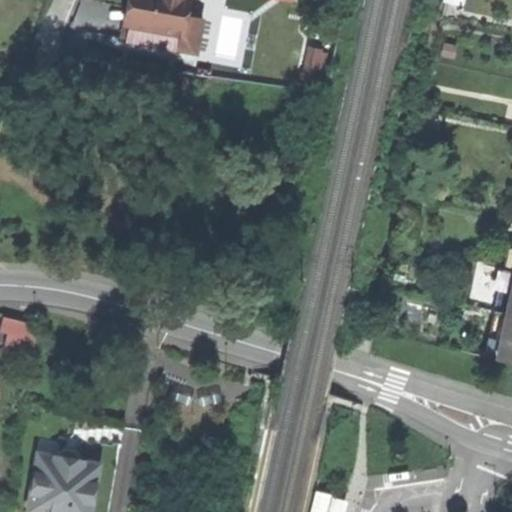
[(134,0),(134,4),(130,23),(163,29),(163,27),(182,30),(178,48),(197,52),(203,18),(185,15),(187,0),(134,0)]
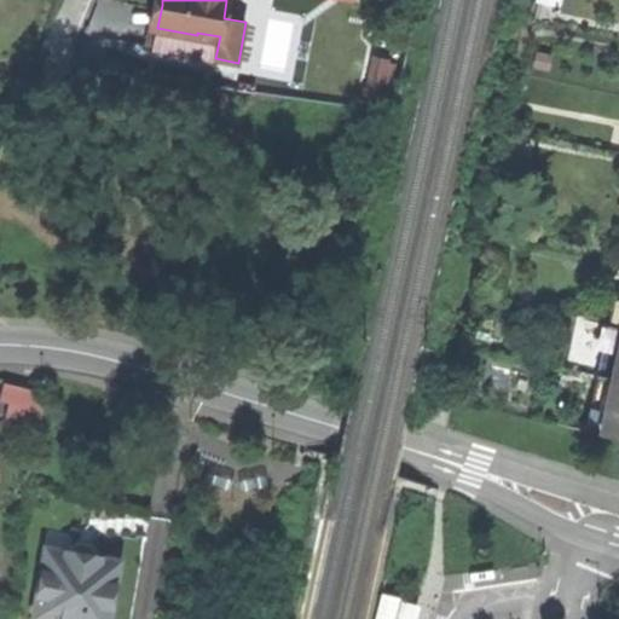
[(154,46),(215,58),(220,36),(197,33),(197,35),(157,28),(154,46)]
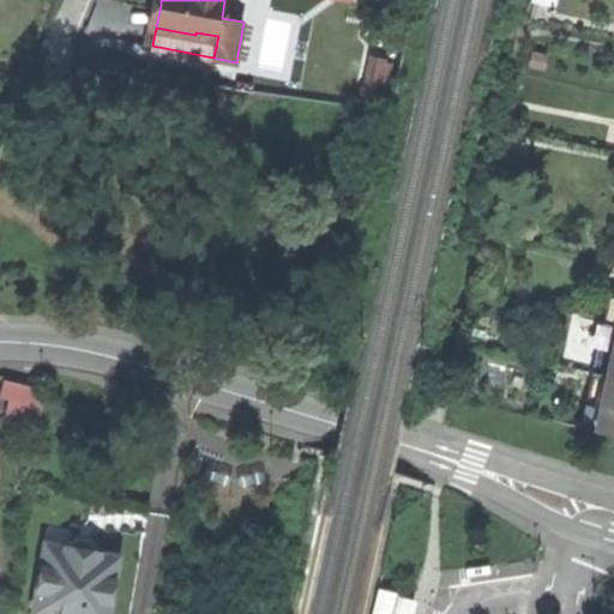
[(359,91),(381,98),(395,60),(372,52),(359,91)]
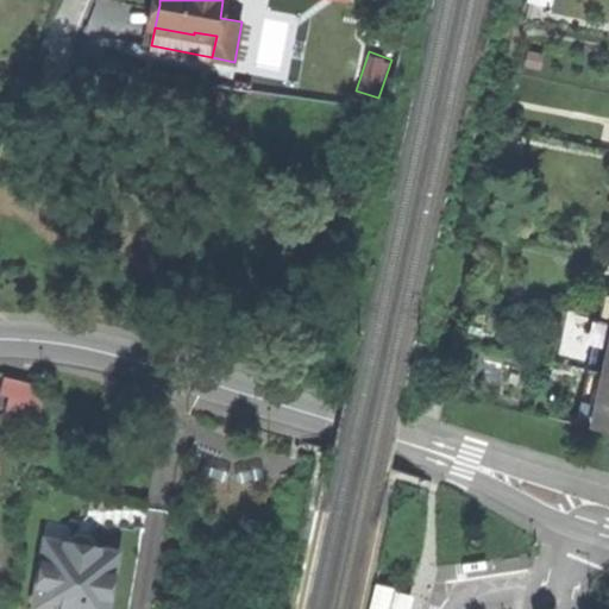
[(608,375),(601,374),(591,426),(608,429),(608,375)]
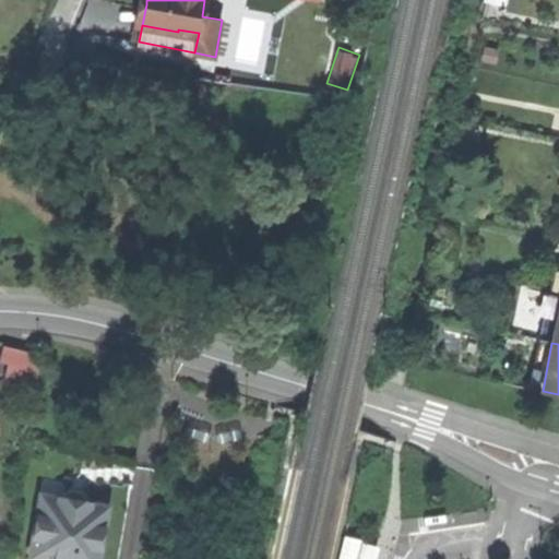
[(6,345),(2,361),(11,364),(7,378),(35,385),(39,368),(27,351),(6,345)]
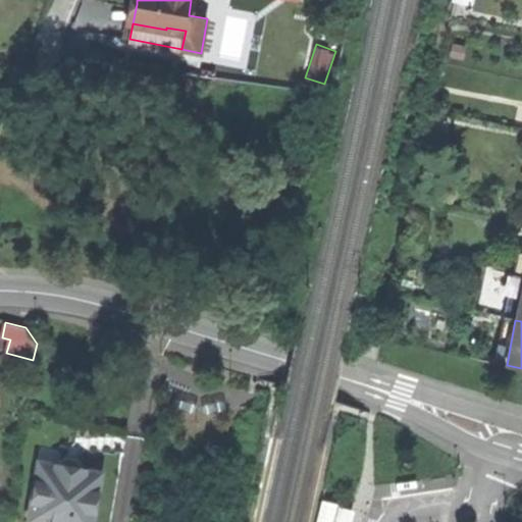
[(39,467),(30,521),(35,521),(94,521),(102,478),(82,474),(83,468),(84,465),(77,459),(67,457),(61,461),(61,464),(60,470),(39,467)]
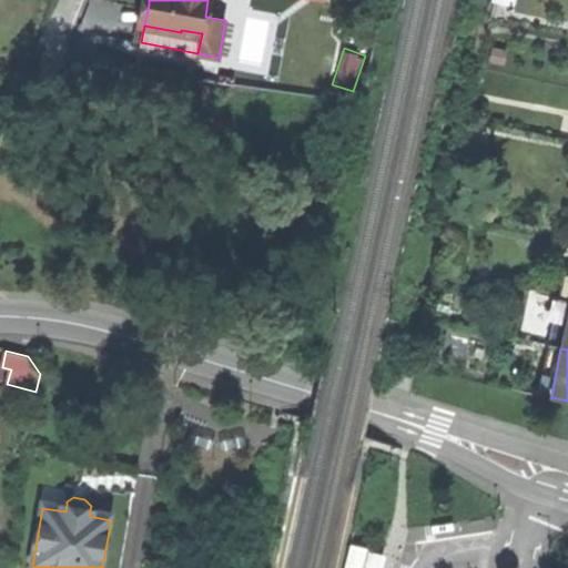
[(43,501),(42,508),(66,511),(67,505),(43,501)]
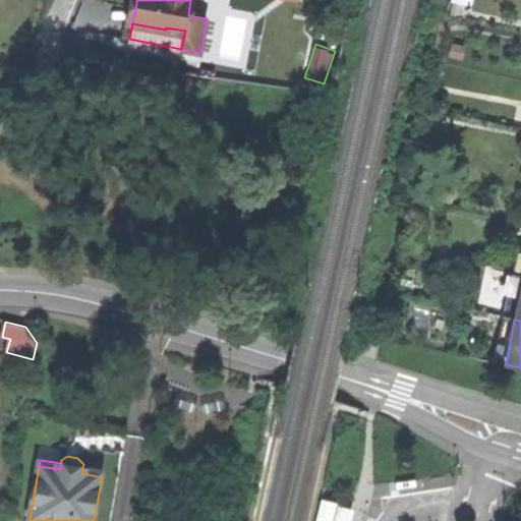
[(93,469),(82,467),(81,473),(102,477),(103,470),(93,469)]
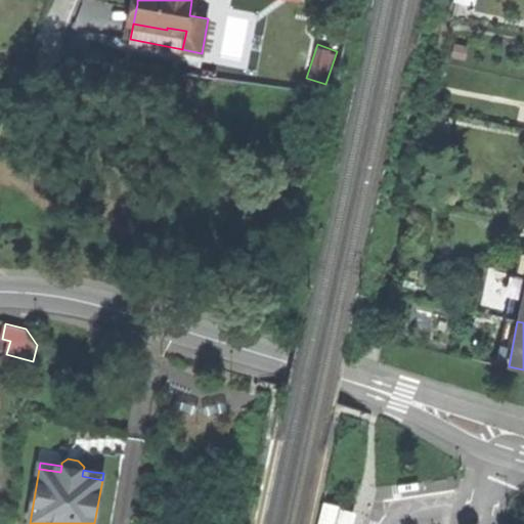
[(317,499),(312,523),(328,523),(334,503),(317,499)]
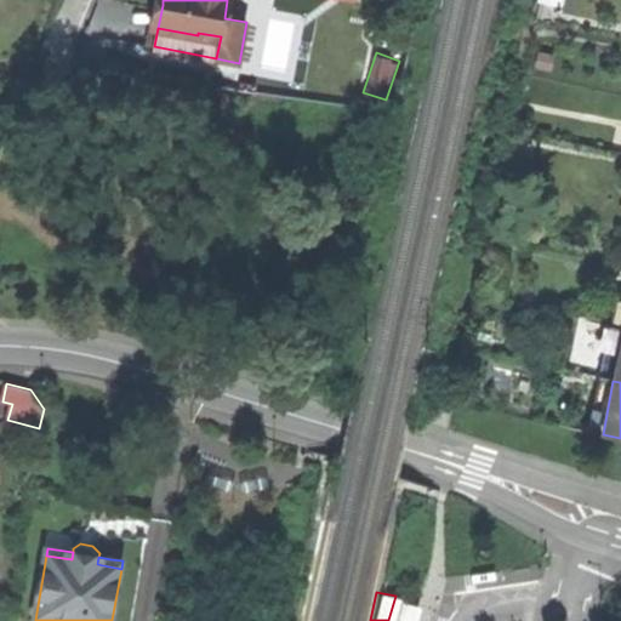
[(399,620),(419,620),(422,609),(404,604),(399,620)]
